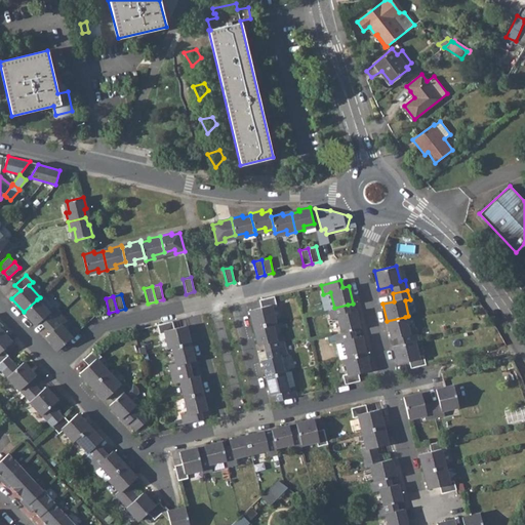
[(276,306),(274,296),(258,299),(260,308),(248,311),(253,327),(271,323),(275,322),(271,307),(276,306)]
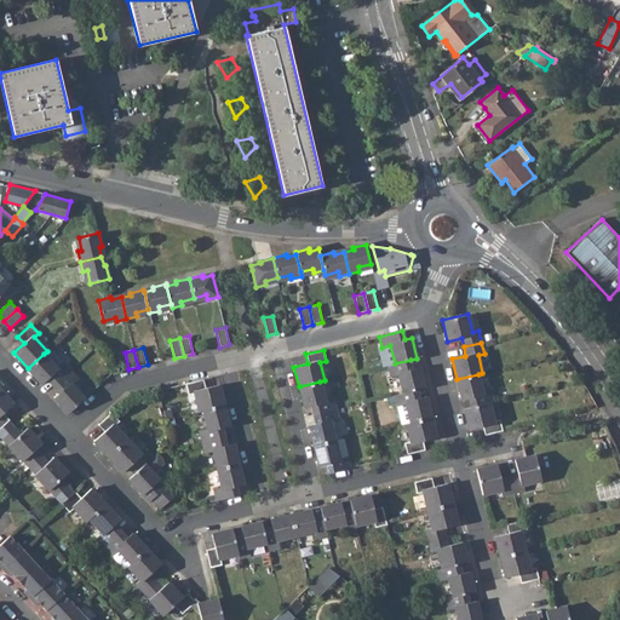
[(44,354),(28,368),(41,384),(47,380),(53,386),(70,371),(63,362),(57,367),(44,354)]
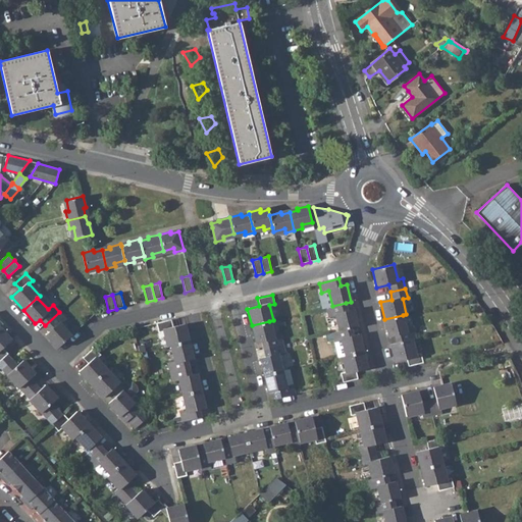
[(335,315),(340,330),(351,327),(357,326),(353,309),(347,310),(346,303),(332,306),(326,308),(328,317),(335,315)]
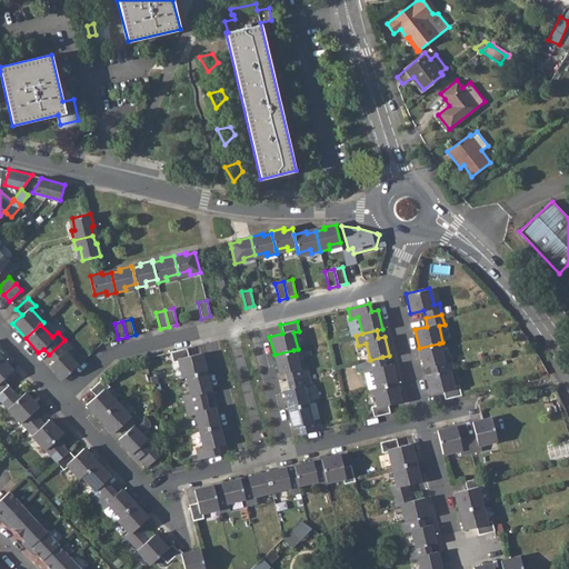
[(50,365),(62,379),(78,366),(66,352),(72,348),(65,340),(49,355),(55,361),(50,365)]
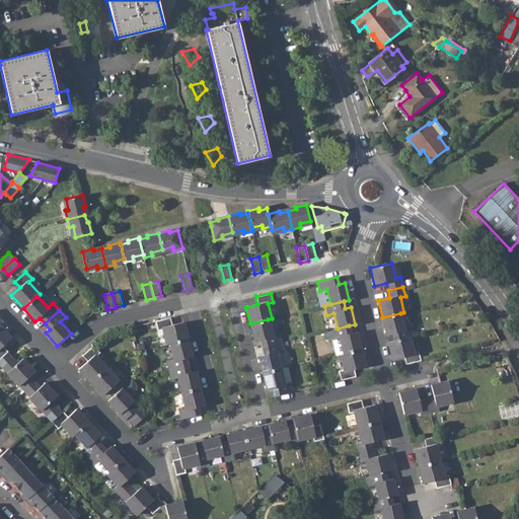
[(400,313),(382,317),(386,335),(392,334),(393,341),(410,338),(414,337),(411,326),(404,328),(400,313)]
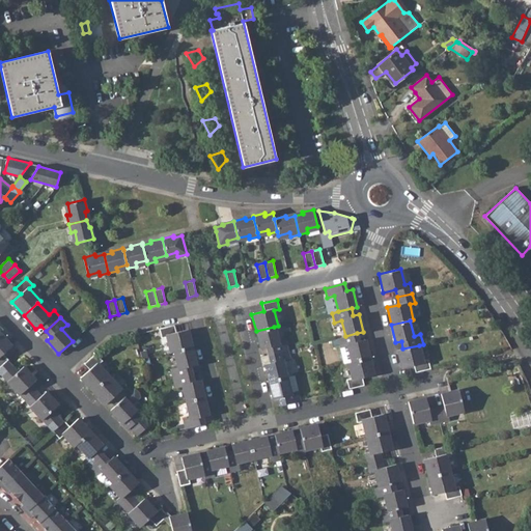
[(174,325),(159,328),(161,338),(167,337),(170,353),(173,352),(192,347),(188,329),(176,332),(174,325)]
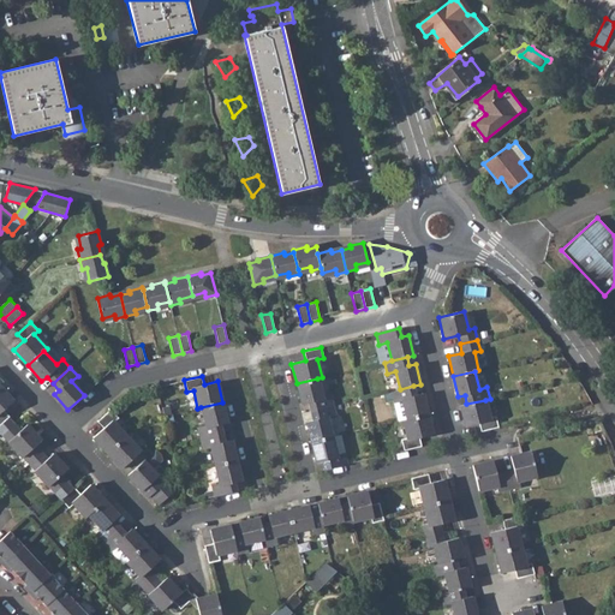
[(310,411),(333,406),(330,395),(322,396),(317,378),(297,383),(302,404),(308,402),(310,411)]
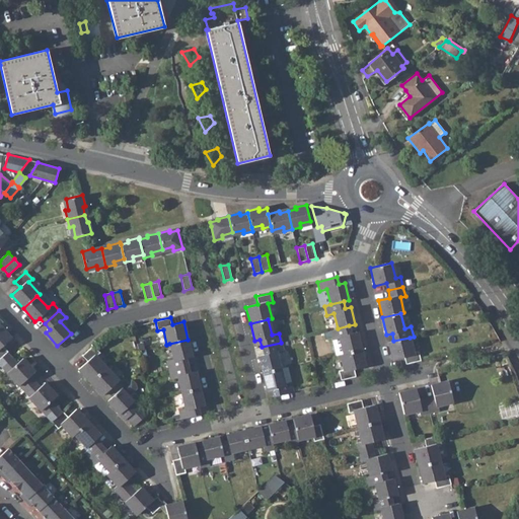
[(11,338),(0,324),(0,358),(7,352),(3,346),(11,338)]
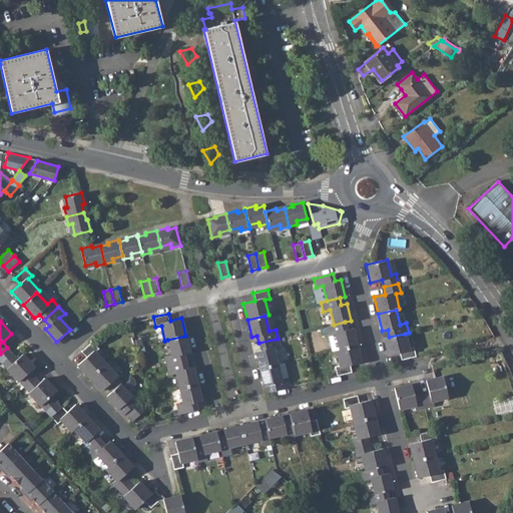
[(334,325),(327,327),(333,351),(336,350),(357,345),(352,328),(347,330),(345,322),(334,325)]
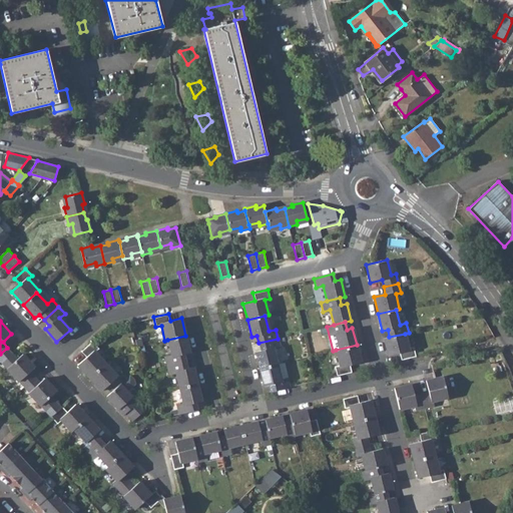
[(401,360),(416,357),(414,347),(409,348),(405,334),(389,337),(384,339),(388,356),(400,353),(401,360)]
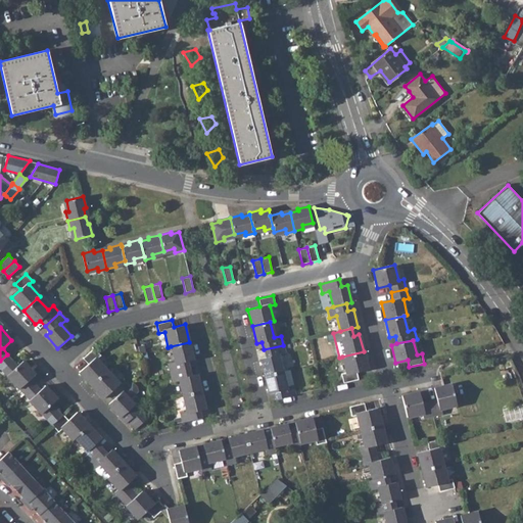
[(193,360),(189,342),(171,346),(175,362),(168,364),(170,373),(190,368),(188,361),(193,360)]
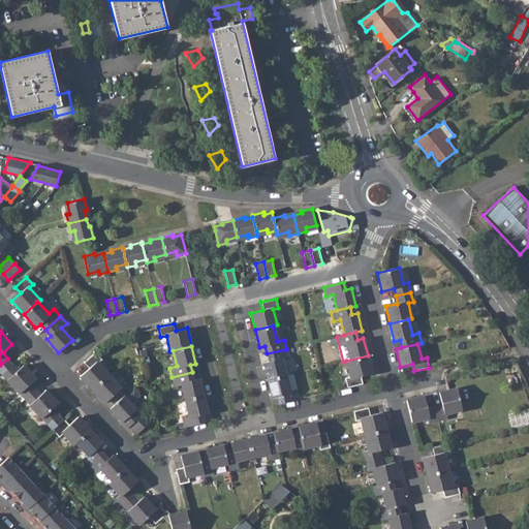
[(267,380),(286,376),(282,361),(289,359),(286,349),(267,353),(269,362),(262,363),(267,380)]
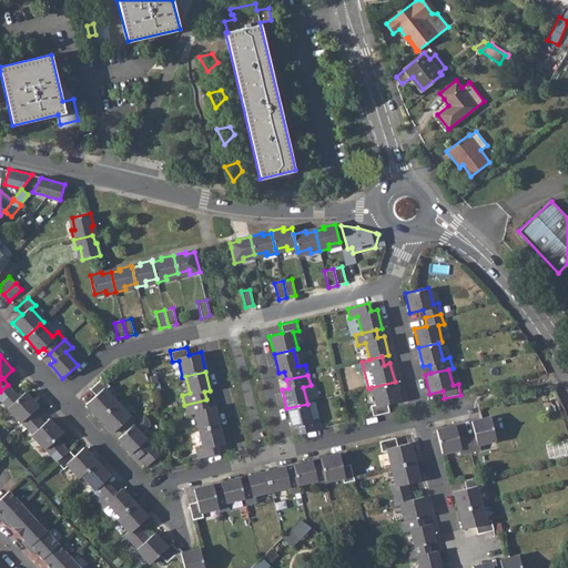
[(102,378),(90,389),(95,395),(85,404),(99,418),(117,403),(105,389),(110,386),(102,378)]
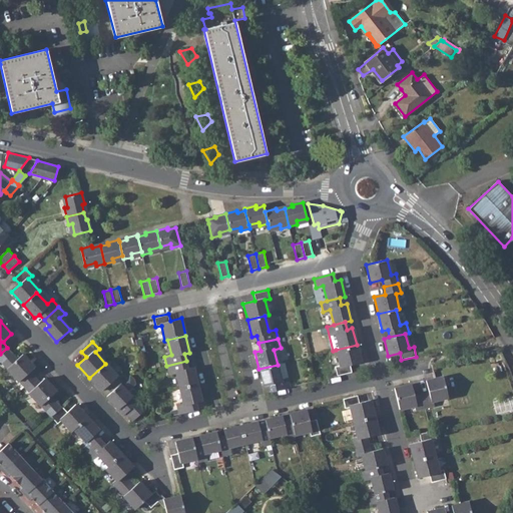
[(335,367),(337,376),(352,372),(349,365),(361,362),(357,345),(336,350),(340,365),(335,367)]
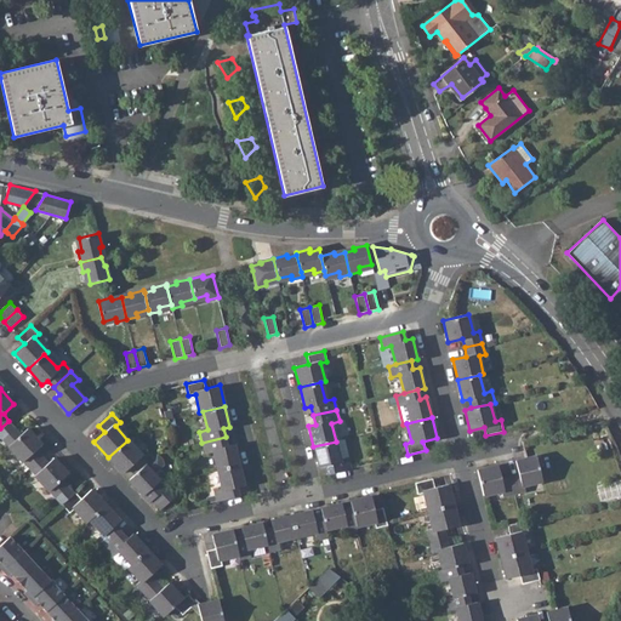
[(0,437),(3,439),(23,461),(29,468),(43,456),(36,449),(43,444),(28,428),(21,434),(9,421),(0,428),(0,437)]
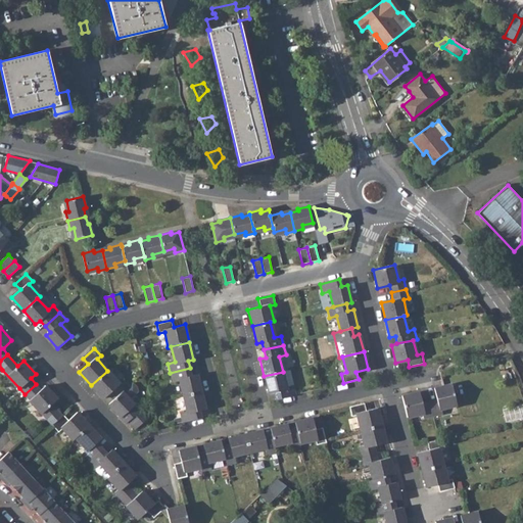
[(190,368),(170,373),(173,382),(180,380),(183,395),(201,391),(197,374),(192,375),(190,368)]
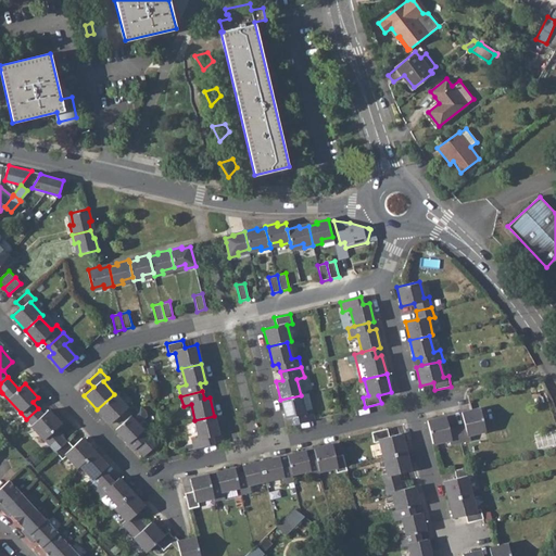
[(308,393),(301,395),(280,400),(286,418),(291,417),(293,425),(315,419),(308,393)]
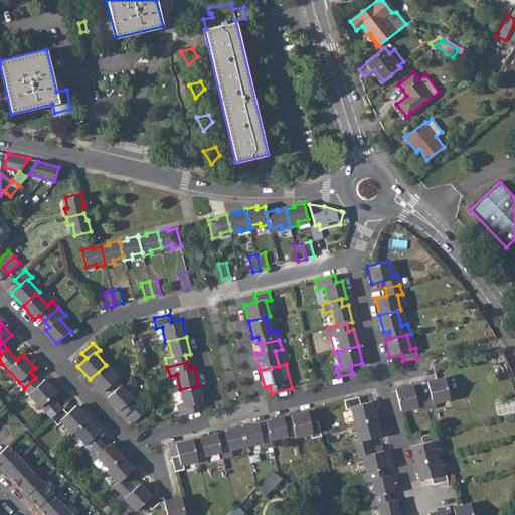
[(106,365),(90,379),(102,392),(111,384),(116,389),(121,385),(127,379),(120,372),(117,376),(106,365)]
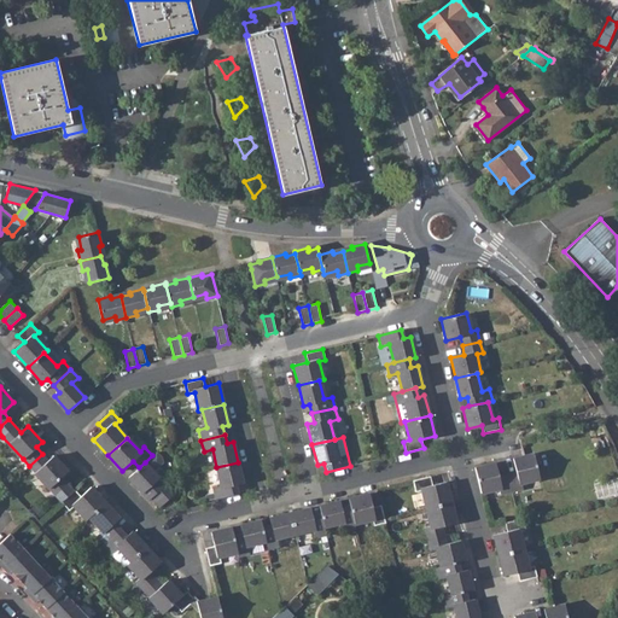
[(42,454),(29,466),(35,472),(62,501),(74,490),(62,477),(68,471),(54,455),(48,460),(42,454)]
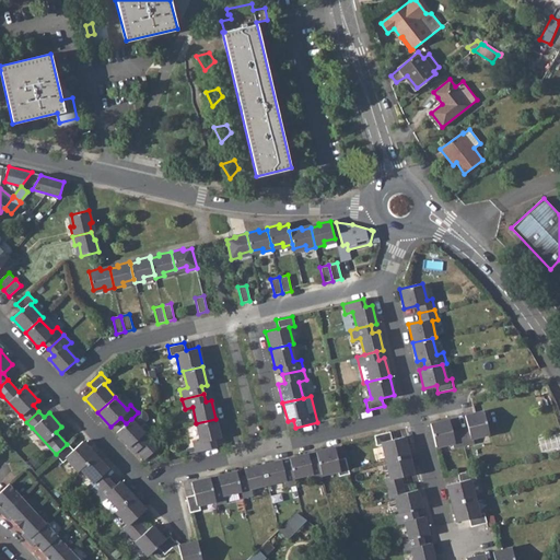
[(489,434),(483,411),(465,416),(468,428),(459,430),(464,446),(474,443),(473,439),(489,434)]
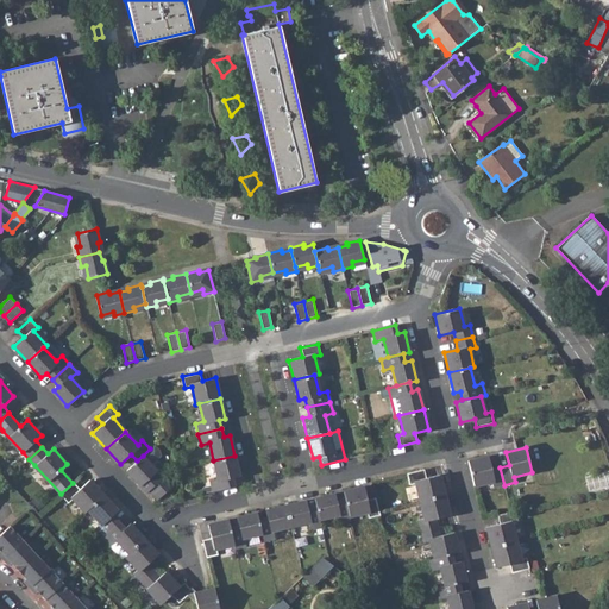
[(137,460),(126,470),(146,493),(150,490),(158,498),(171,488),(162,477),(159,481),(154,473),(156,471),(143,456),(137,460)]
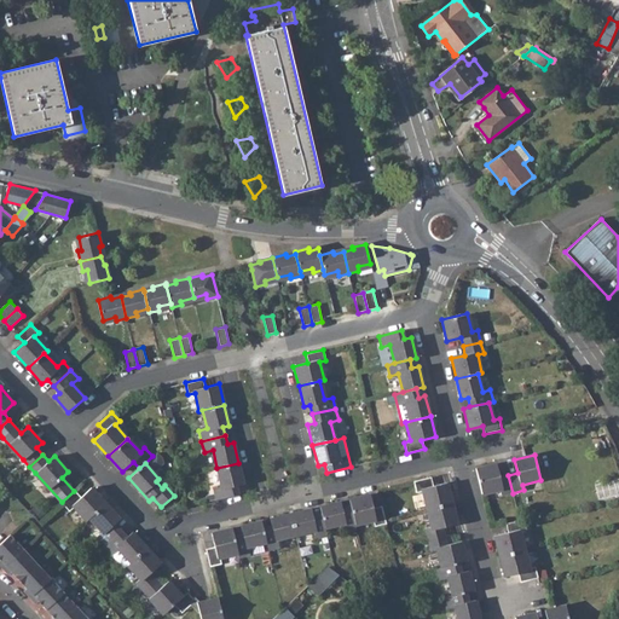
[(238,463),(217,468),(221,486),(213,489),(215,499),(239,495),(237,485),(243,484),(238,463)]
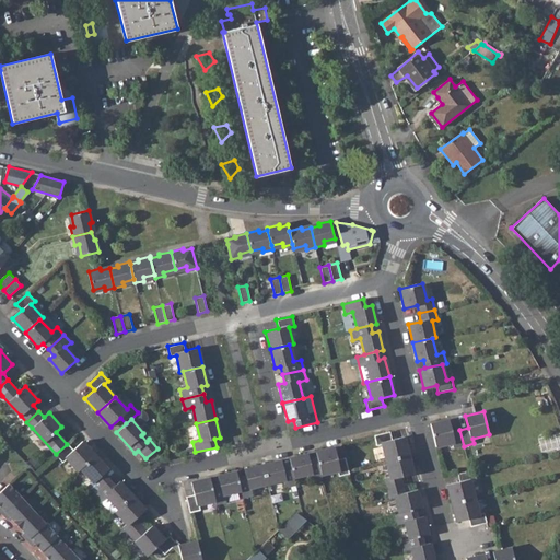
[(452,432),(448,419),(430,424),(435,446),(454,443),(455,447),(464,446),(459,430),(452,432)]
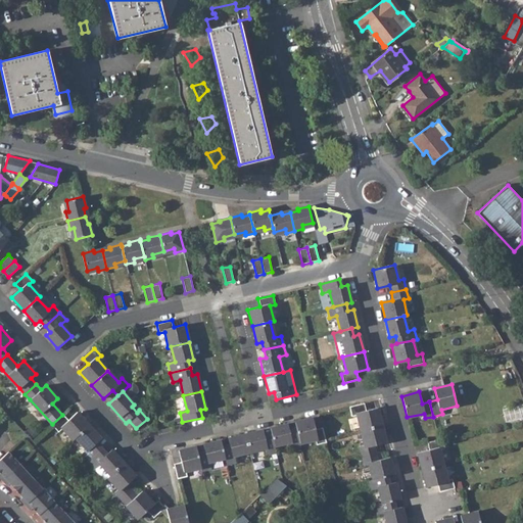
[(361,430),(382,425),(378,408),(367,410),(365,402),(349,407),(352,416),(357,415),(361,430)]
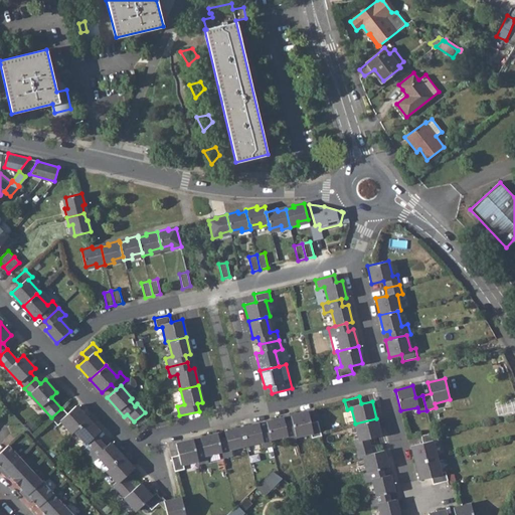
[(61,408),(51,417),(57,425),(61,421),(71,434),(74,431),(88,418),(76,405),(67,413),(62,407),(61,408)]
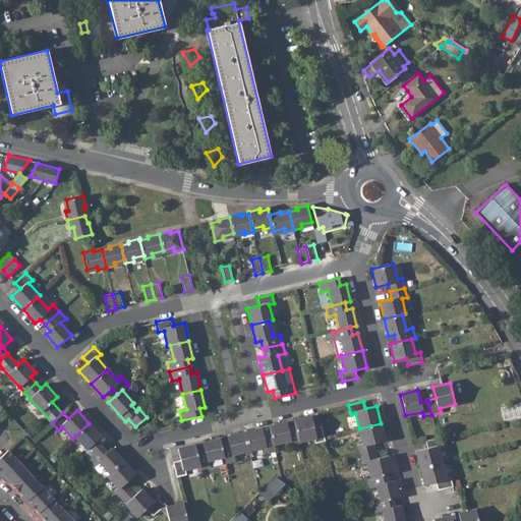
[(326,441),(322,426),(314,428),(311,416),(294,420),(295,426),(299,443),(314,439),(315,444),(326,441)]
